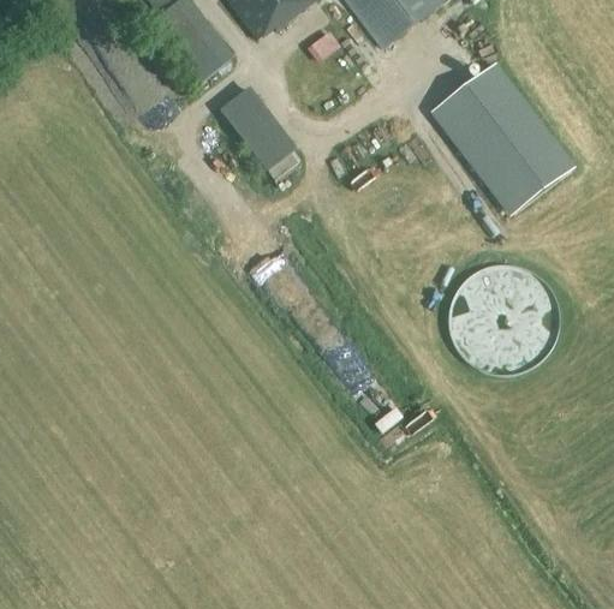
[(147,0),(158,15),(150,21),(197,82),(231,57),(189,0),(147,0)]
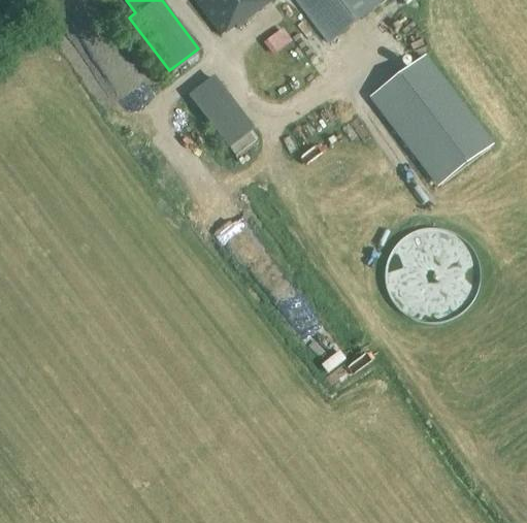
[(379,2),(376,0),(194,0),(220,33),(233,23),(235,26),(269,0),(297,0),(328,40),(379,2)]
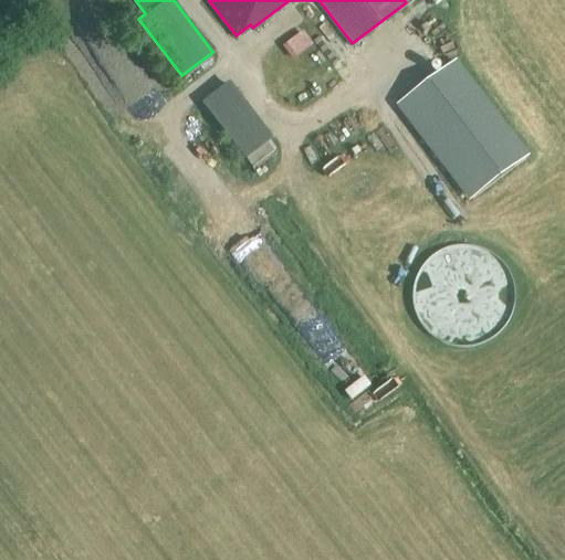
[(299,30),(282,42),(292,55),(309,44),(299,30)]
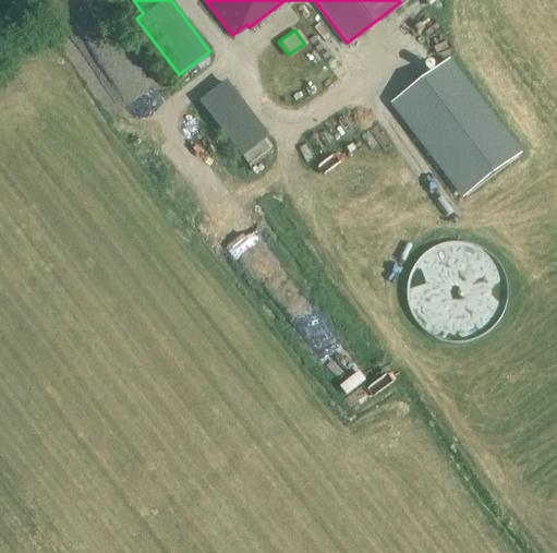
[(521,149),(449,55),(389,99),(462,195),(521,149)]
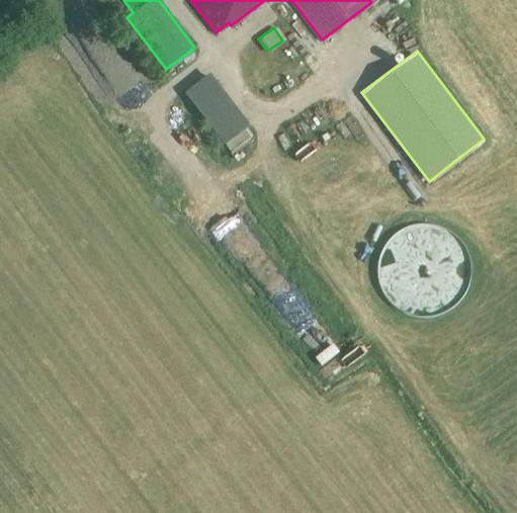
[(223,143),(248,122),(209,73),(184,93),(223,143)]
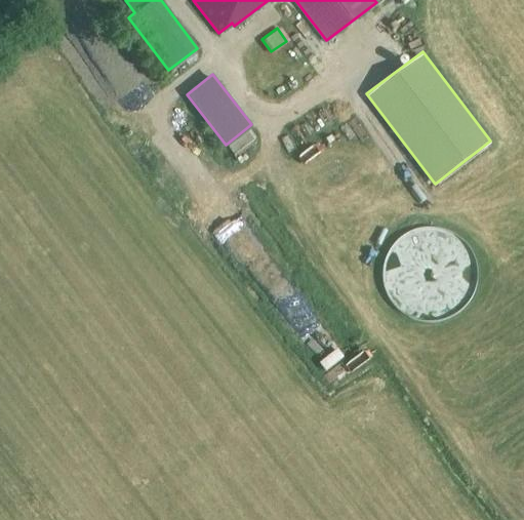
[(414,310),(472,297),(460,243),(441,247),(441,246),(426,249),(426,247),(417,249),(419,261),(405,265),(414,310)]
